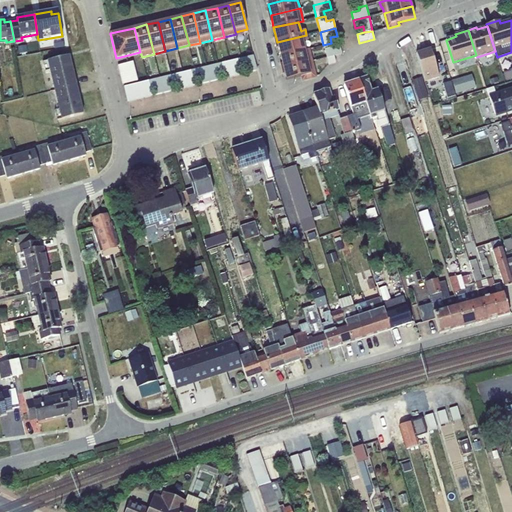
[(280,56),(305,50),(303,41),(308,40),(306,35),(277,42),(280,56)]
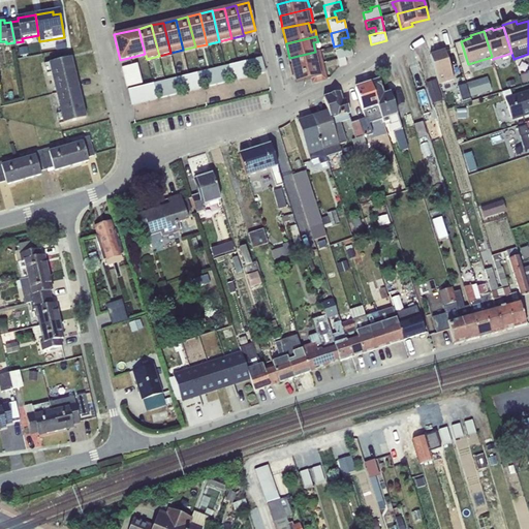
[(342,44),(334,47),(335,52),(336,51),(338,60),(345,58),(352,56),(350,48),(343,50),(342,44)]
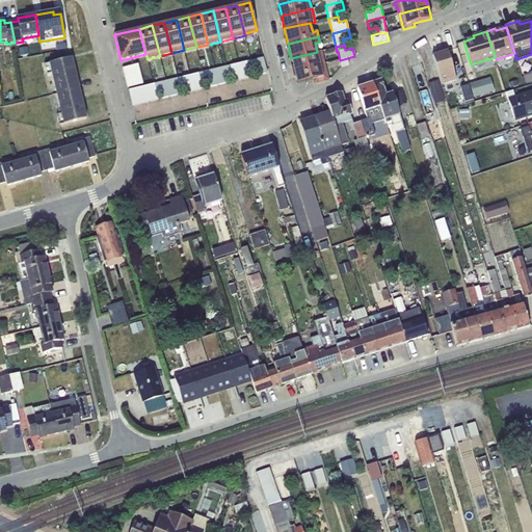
[(27,47),(19,49),(20,56),(29,55),(27,47)]
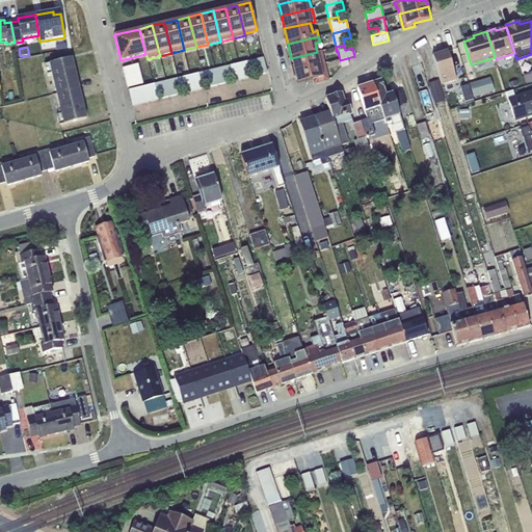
[(321,51),(317,52),(291,58),(294,71),(323,63),(325,63),(321,51)]
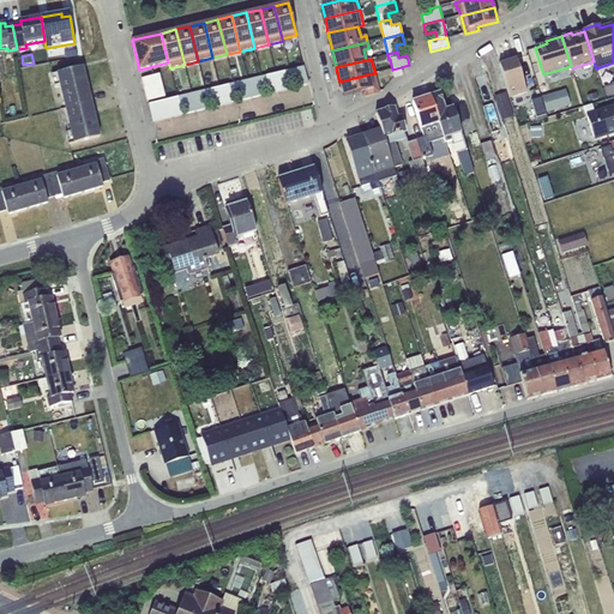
[(516,59),(499,64),(510,98),(528,92),(516,59)]
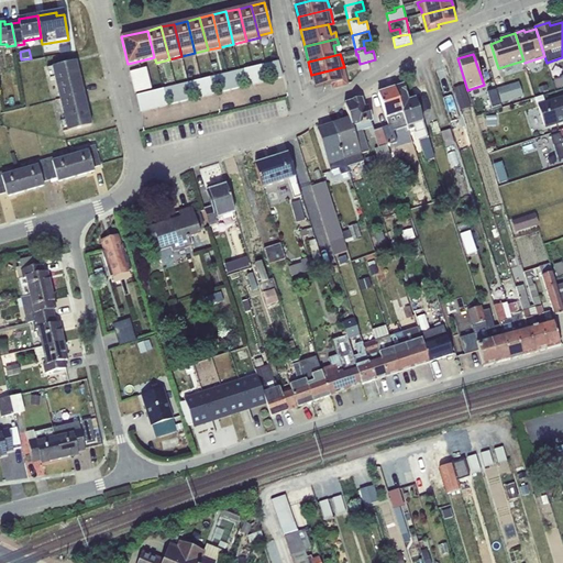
[(272,72),(273,79),(283,77),(278,61),(265,64),(267,73),(272,72)]
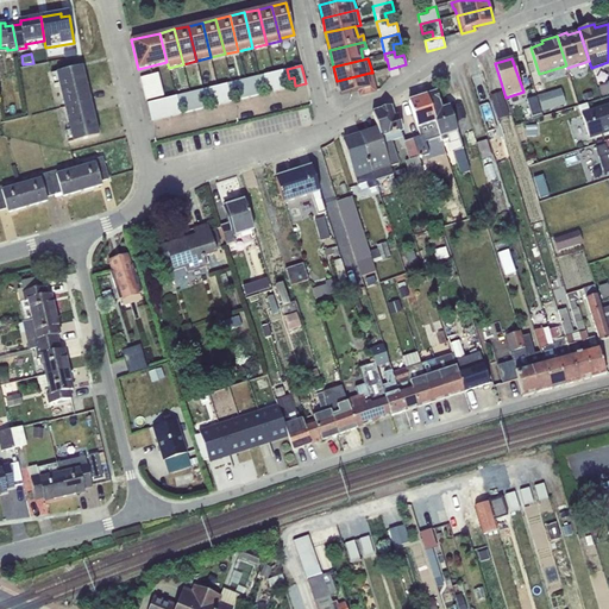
[(58,85),(85,79),(82,69),(82,67),(51,74),(54,86),(58,85)]
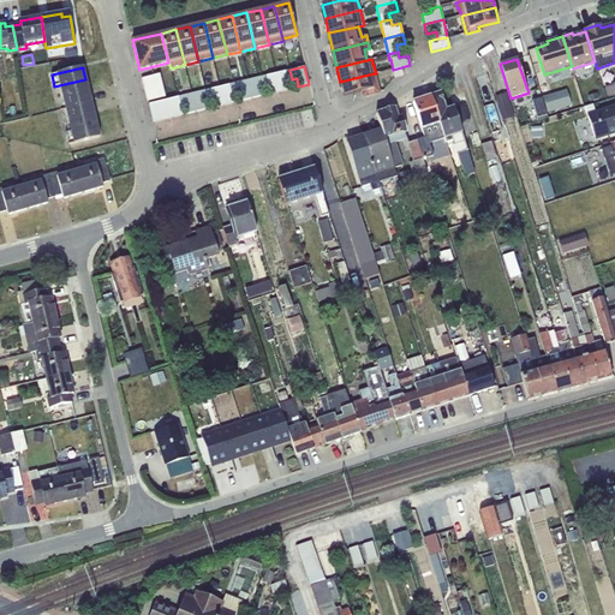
[(401,67),(393,70),(394,78),(404,76),(401,67)]
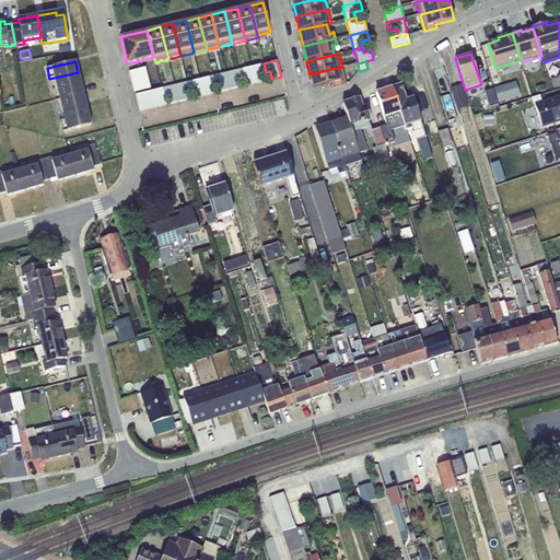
[(255,83),(264,81),(261,73),(266,72),(264,63),(251,67),(255,83)]
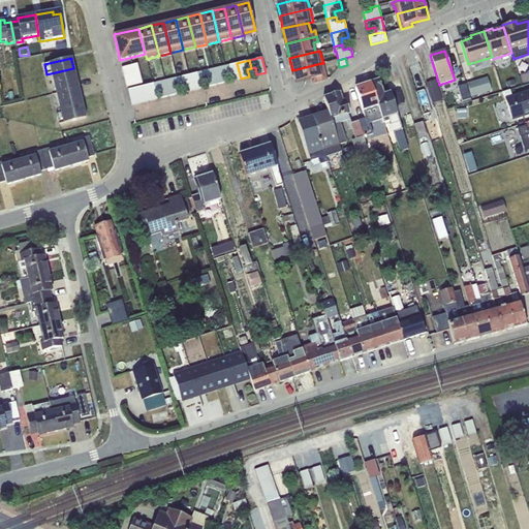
[(225,66),(227,73),(230,73),(232,81),(241,79),(237,63),(225,66)]
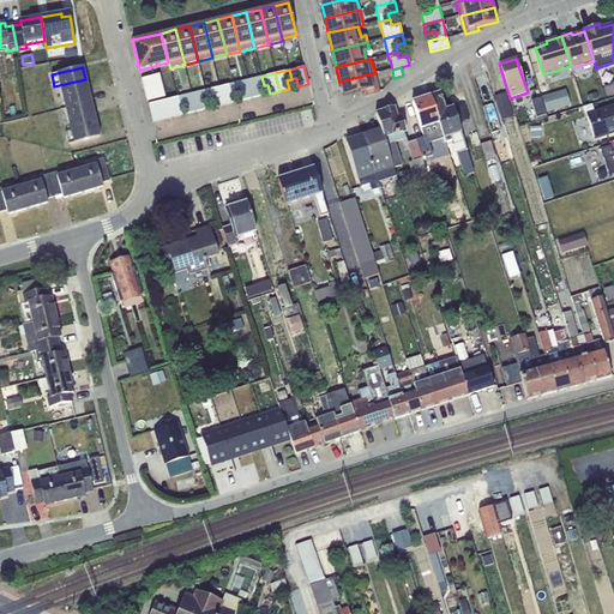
[(339,82),(343,96),(362,91),(363,95),(378,91),(373,73),(339,82)]
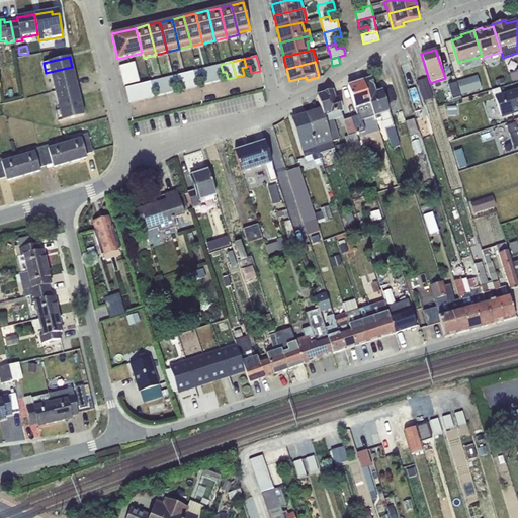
[(135,63),(119,66),(124,85),(140,82),(135,63)]
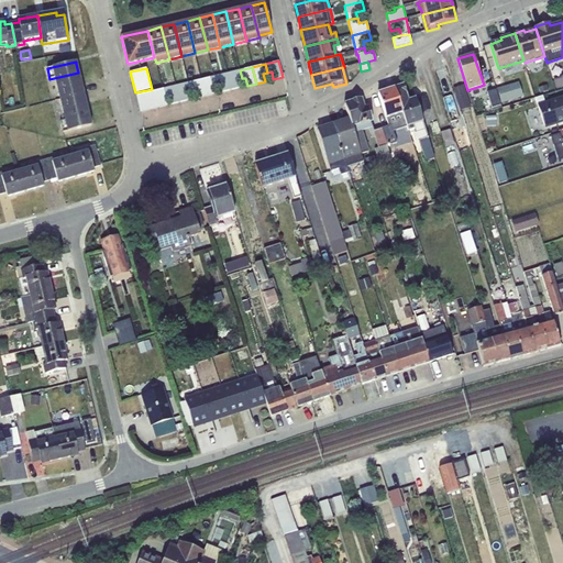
[(242,78),(240,70),(227,74),(231,90),(239,88),(238,79),(242,78)]
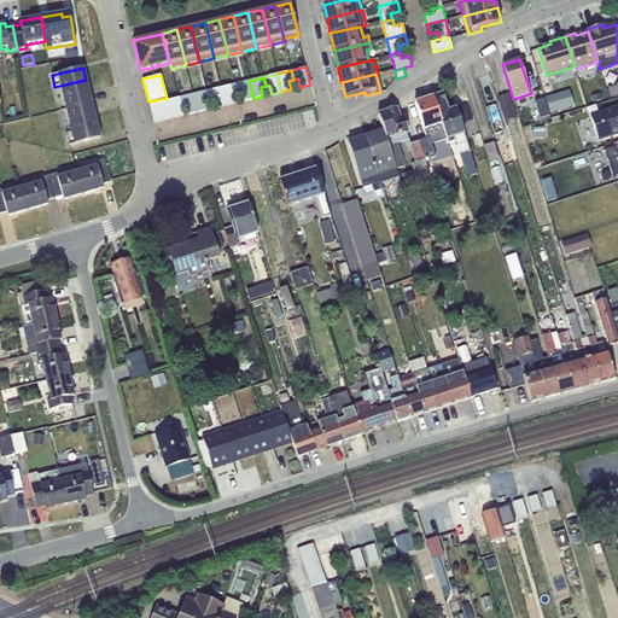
[(65,109),(92,103),(92,101),(91,101),(89,94),(86,80),(59,86),(65,109)]
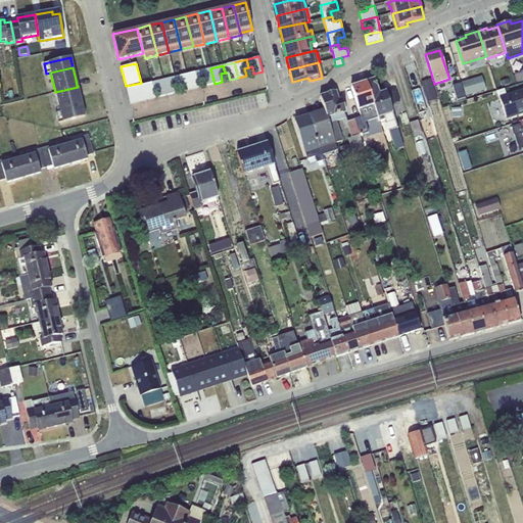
[(215,84),(210,68),(199,72),(200,79),(204,78),(206,86),(215,84)]
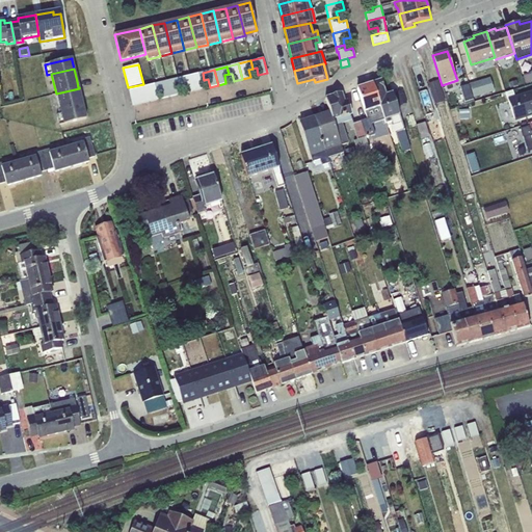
[(204,80),(203,73),(190,76),(193,90),(202,88),(201,81),(204,80)]
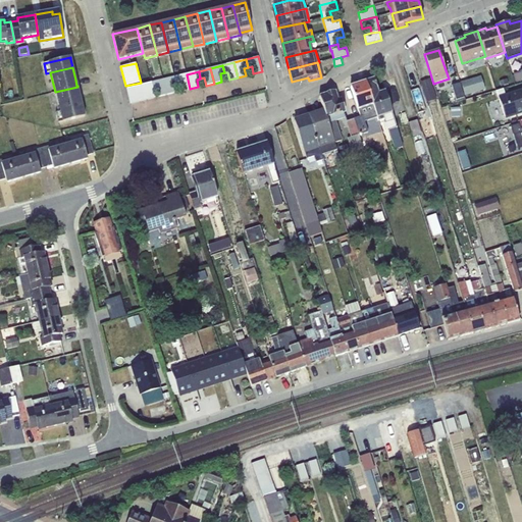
[(190,89),(187,74),(175,76),(177,85),(180,84),(183,91),(190,89)]
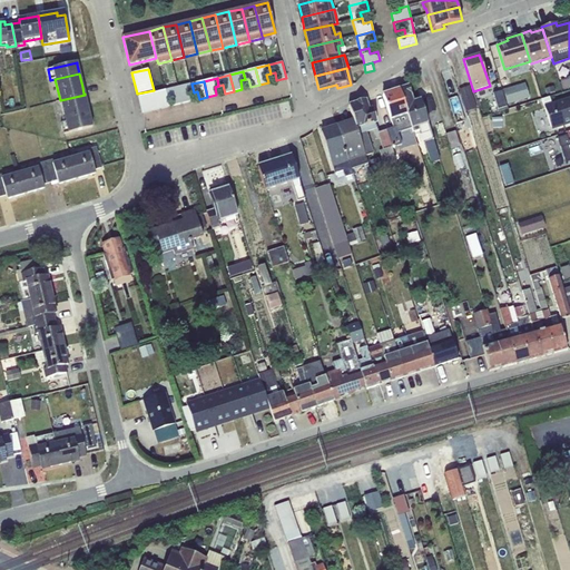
[(188,94),(194,92),(192,84),(178,87),(182,104),(190,101),(188,94)]
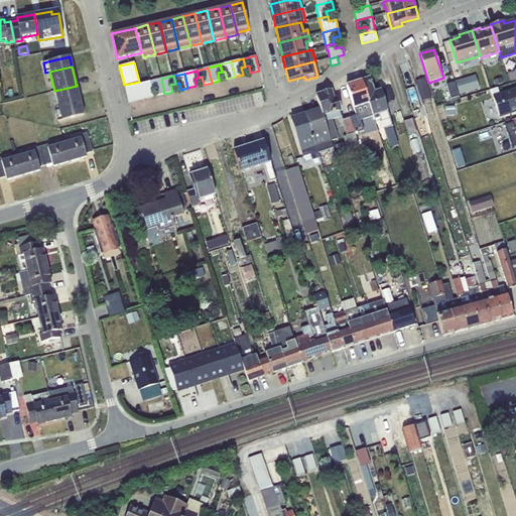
[(476,76),(455,82),(459,95),(480,89),(476,76)]
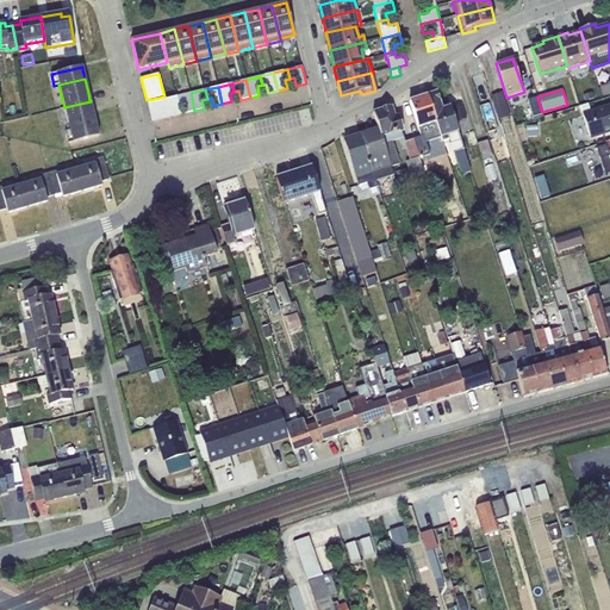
[(503,92),(492,95),(499,119),(510,116),(503,92)]
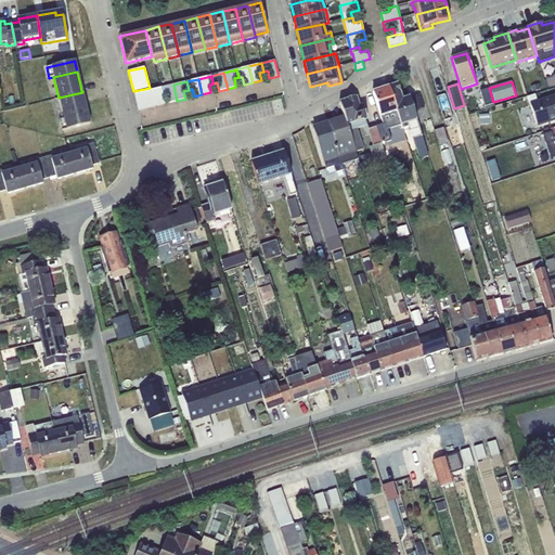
[(177,101),(173,85),(162,88),(163,95),(166,94),(168,103),(177,101)]
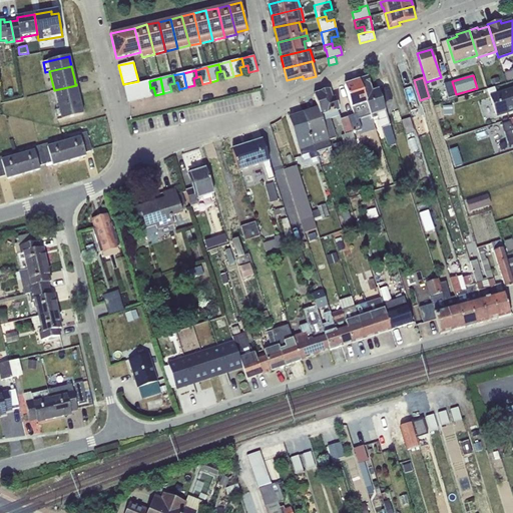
[(367,78),(360,80),(367,103),(372,119),(379,117),(389,147),(396,144),(379,90),(378,90),(372,92),(367,78)]
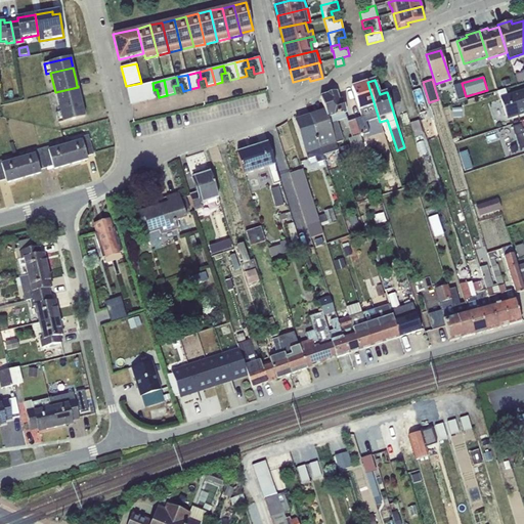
[(367,82),(351,87),(359,111),(375,105),(367,82)]
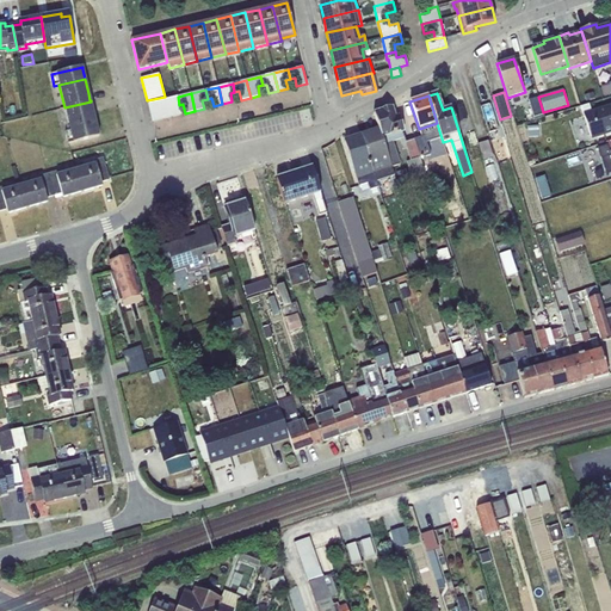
[(148,104),(152,122),(181,115),(179,105),(178,97),(148,104)]
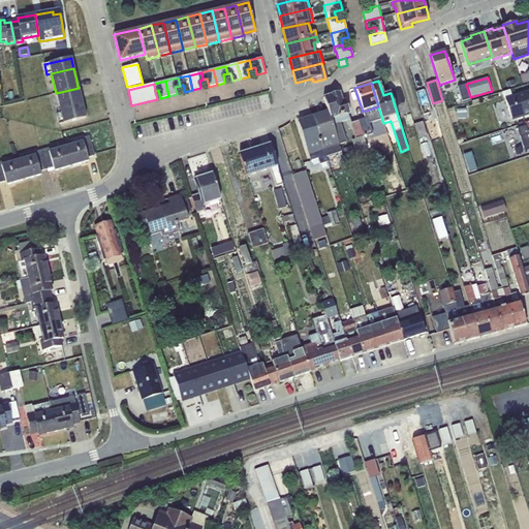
[(466,84),(458,87),(462,102),(471,99),(470,97),(466,84)]
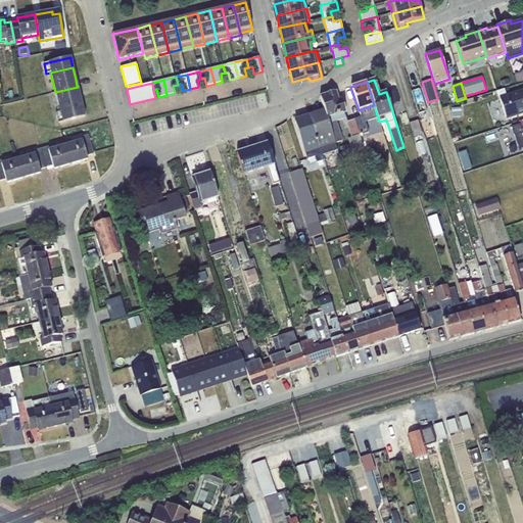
[(60,111),(82,106),(79,94),(78,88),(78,87),(55,92),(60,111)]
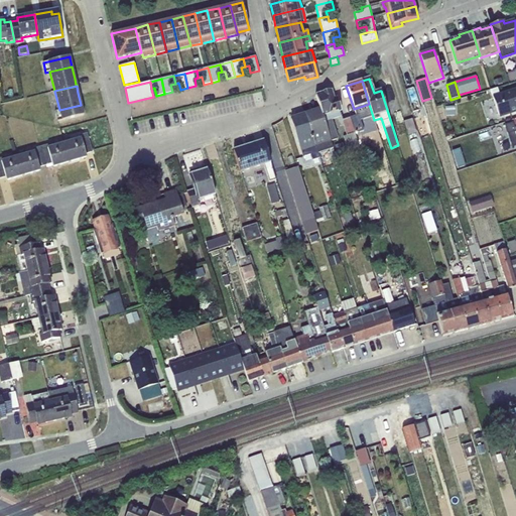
[(490,89),(493,98),(501,95),(498,86),(490,89)]
